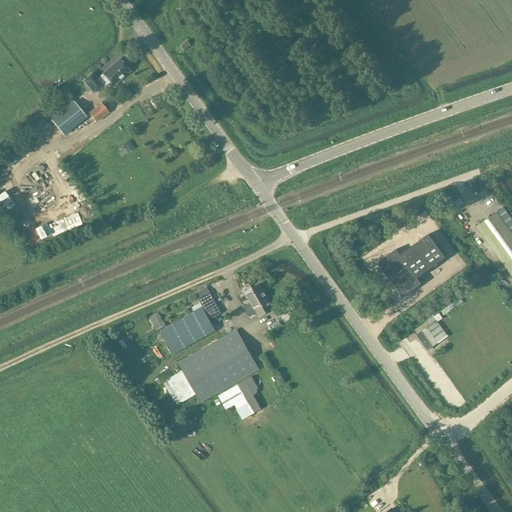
[(184,51),(191,46),(188,41),(181,46),(184,51)]
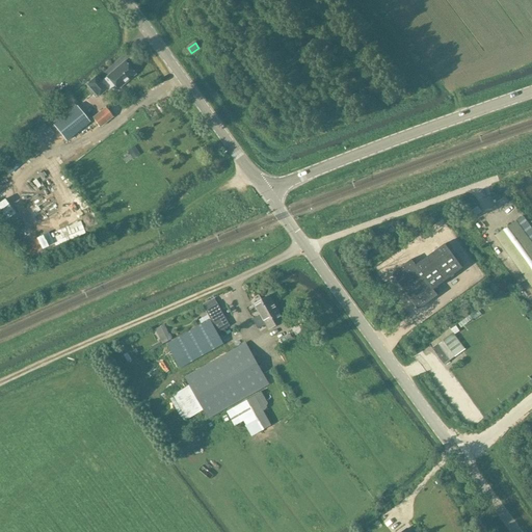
[(97,98),(107,89),(108,90),(114,85),(117,88),(135,74),(124,61),(101,81),(96,76),(85,85),(97,98)]
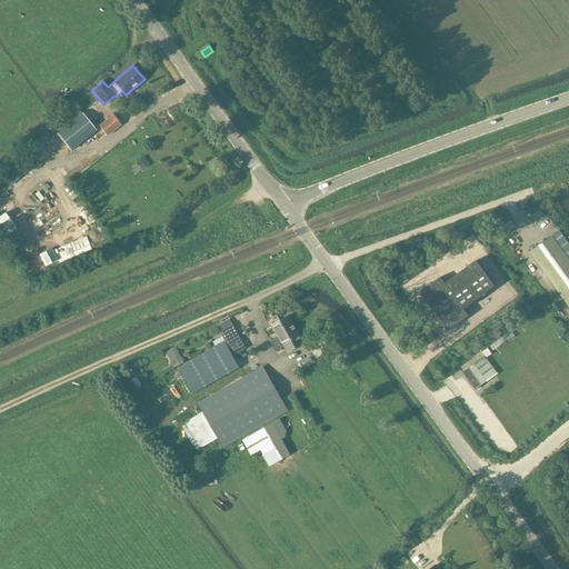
[(80,112),(63,127),(57,132),(71,150),(78,145),(95,130),(80,112)]
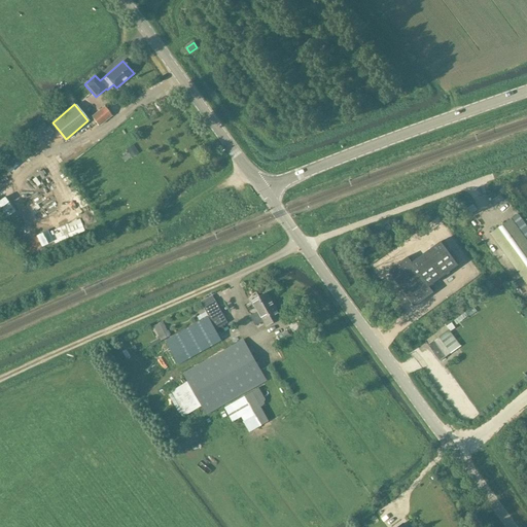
[(110,115),(104,107),(91,117),(98,126),(110,115)]
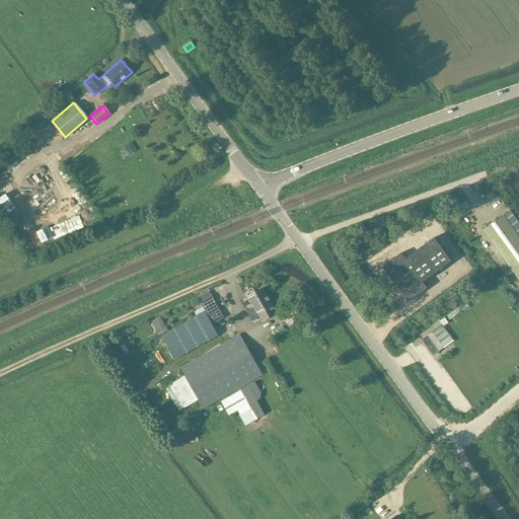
[(132,145),(127,149),(131,155),(136,151),(132,145)]
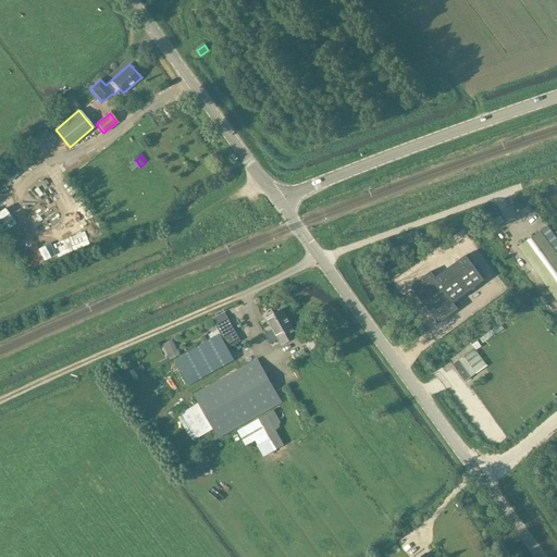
[(529,207),(518,214),(521,220),(532,211),(529,207)]
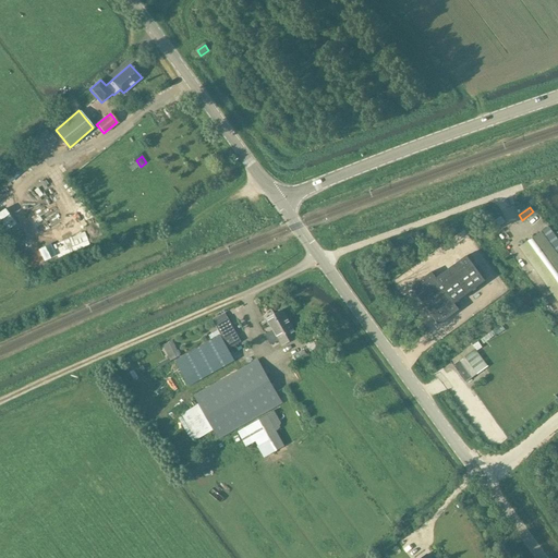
[(500,217),(496,220),(499,226),(505,222),(500,217)]
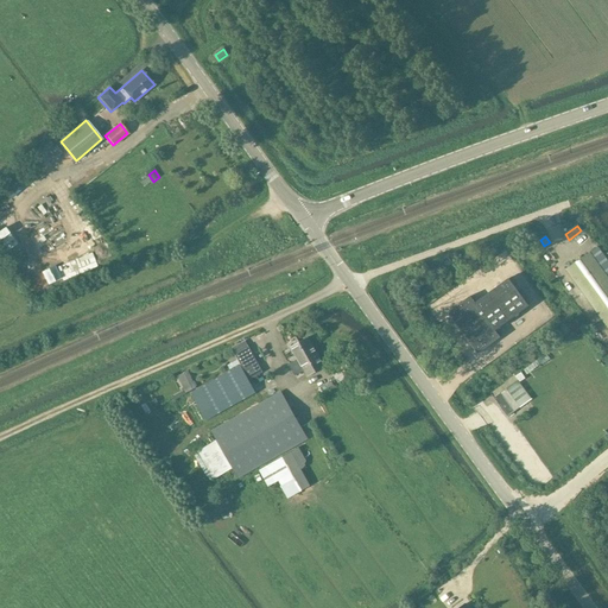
[(607,261),(597,246),(589,252),(565,270),(607,328),(607,278),(606,276),(607,273),(607,261)]
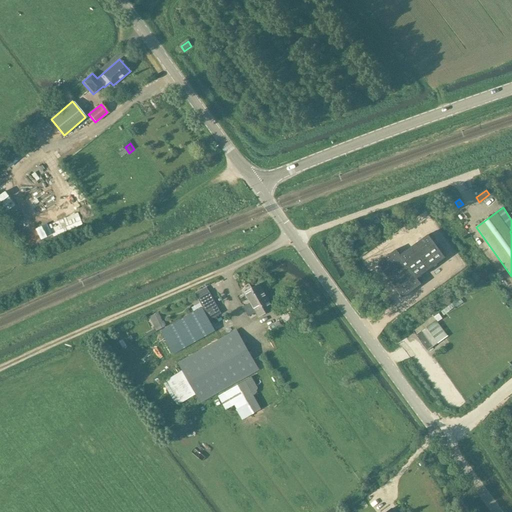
[(421,284),(416,278),(445,258),(428,235),(400,255),(396,249),(377,263),(402,298),(421,284)]
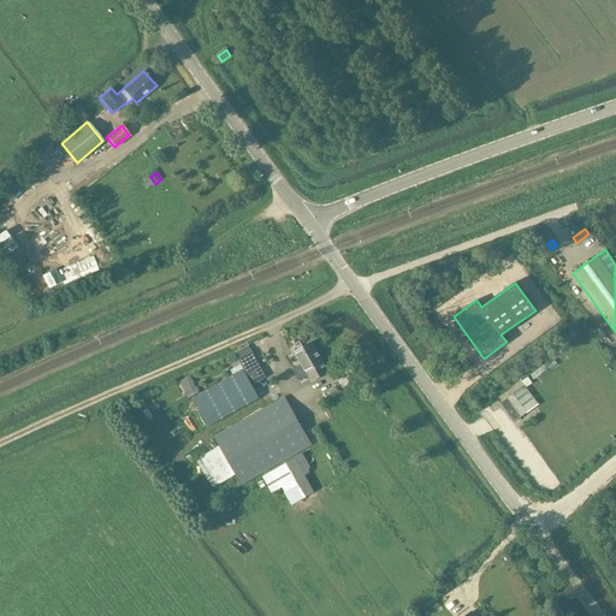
[(575,307),(528,341),(543,360),(590,326),(575,307)]
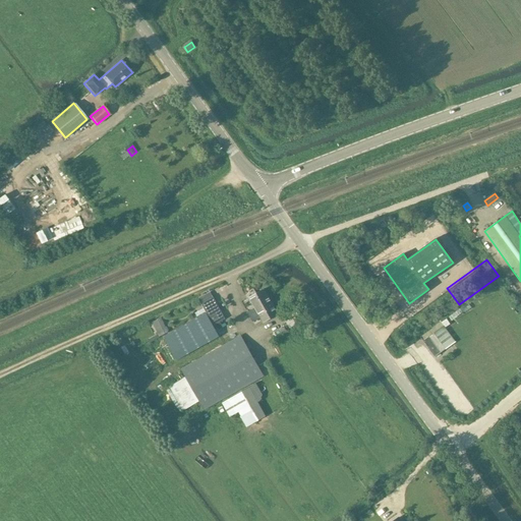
[(259,315),(261,317),(264,324),(278,315),(264,289),(255,293),(267,311),(259,315)]
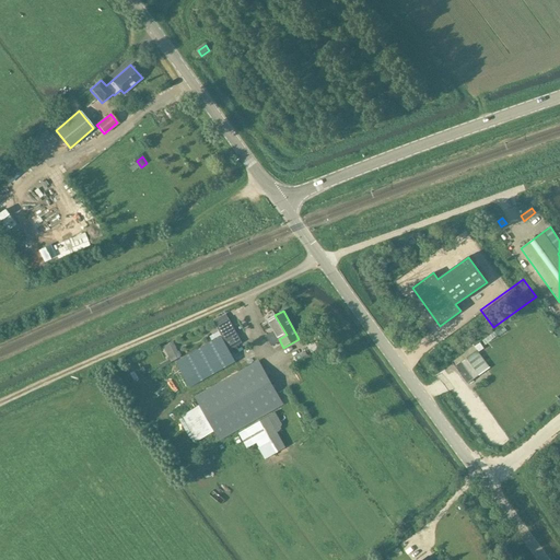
[(271,347),(280,341),(279,339),(287,335),(275,315),(267,319),(273,331),(266,336),(271,347)]
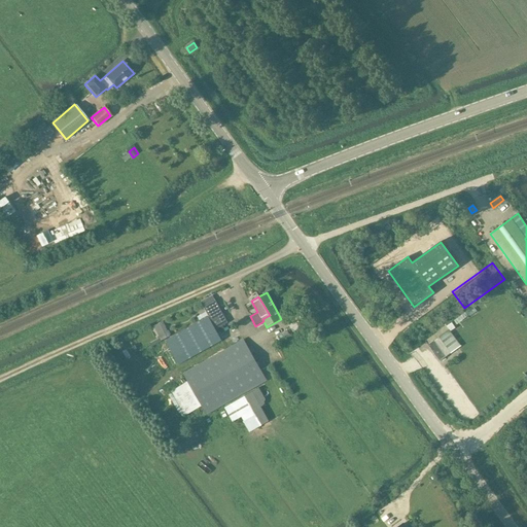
[(214,300),(203,306),(215,329),(227,323),(214,300)]
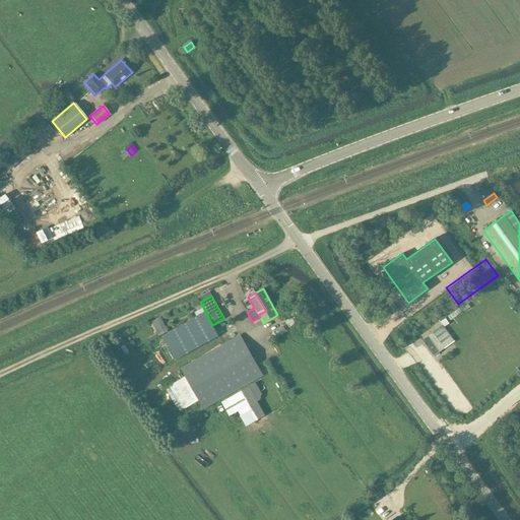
[(205,313),(163,336),(176,361),(218,336),(205,313)]
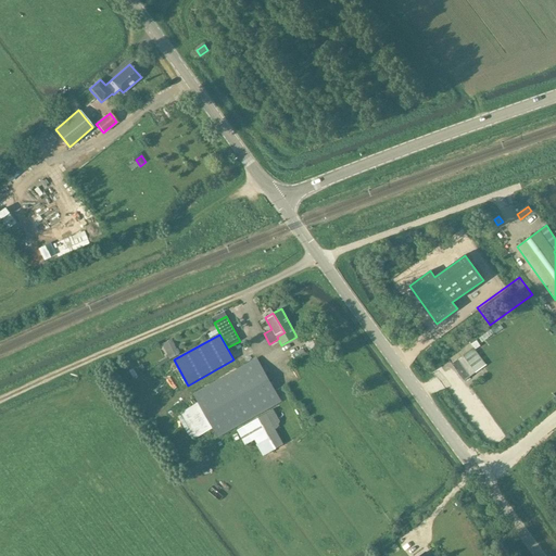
[(312,340),(305,343),(310,350),(315,346),(312,340)]
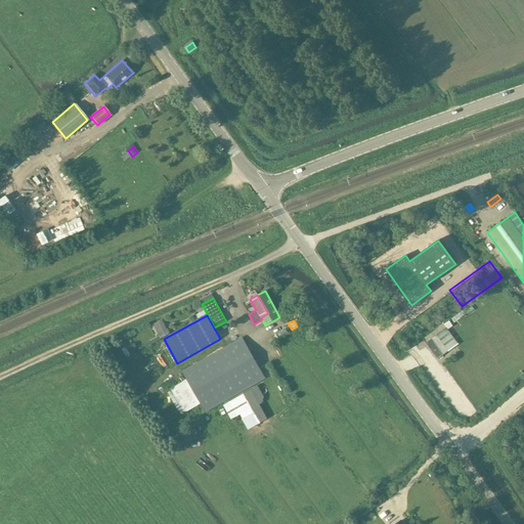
[(447,330),(452,326),(449,321),(444,324),(447,330)]
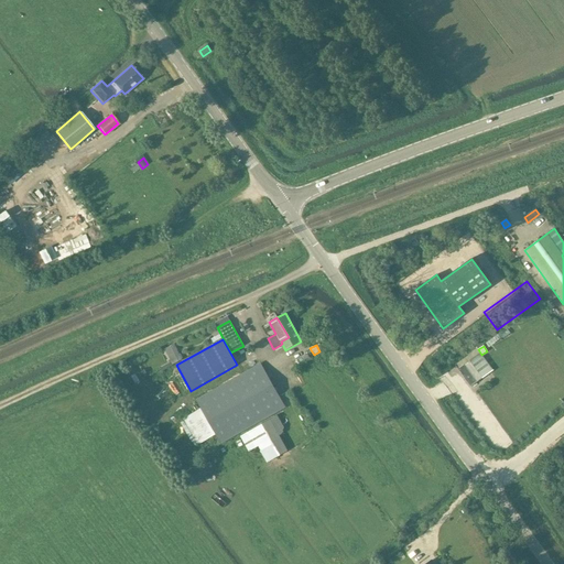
[(469,361),(458,368),(472,387),(481,379),(469,361)]
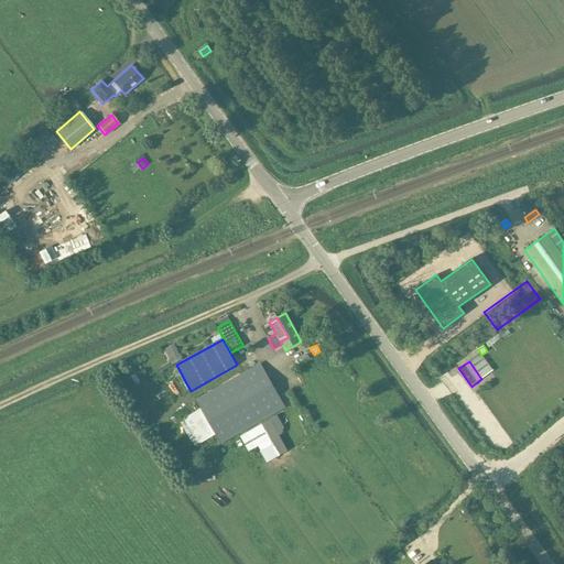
[(202,408),(182,420),(195,441),(193,442),(195,446),(197,444),(198,445),(203,443),(217,434),(224,445),(286,407),(261,365),(197,402),(202,408)]
